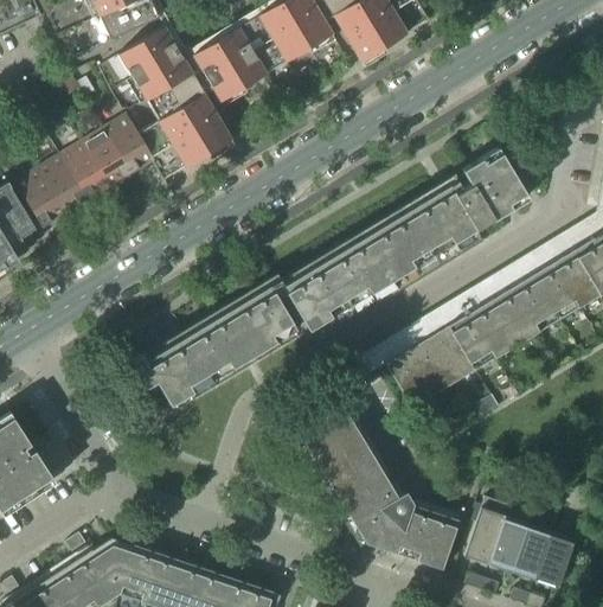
[(0,0),(0,270),(7,267),(5,262),(17,255),(8,241),(18,236),(20,240),(37,229),(13,189),(0,196),(0,0),(92,0),(107,30),(106,31),(110,40),(161,17),(152,0),(0,0)]
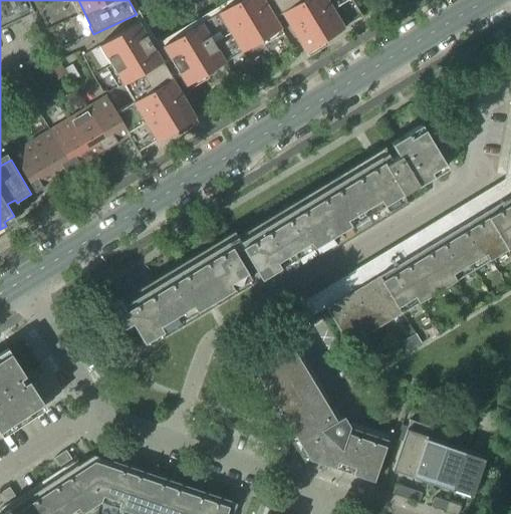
[(0,0),(0,29),(30,15),(36,12),(30,0),(0,0)]
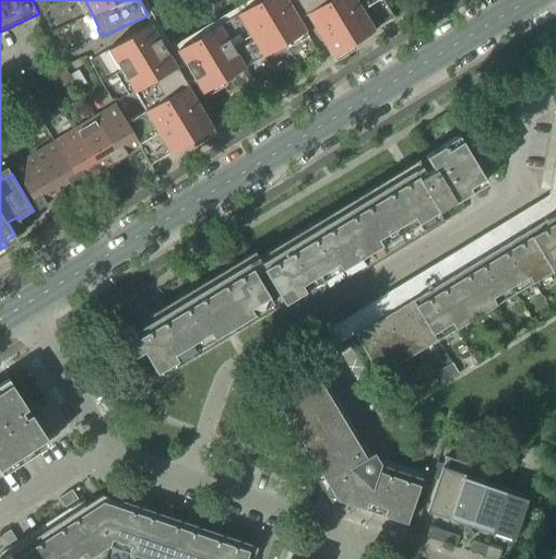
[(288,0),(262,0),(239,14),(265,57),(308,31),(288,0)]
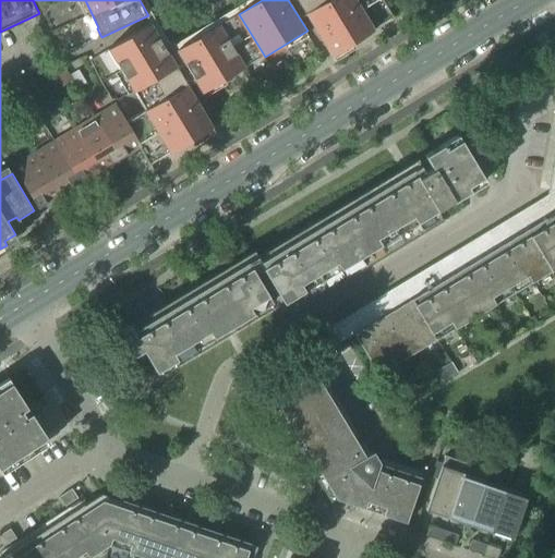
[(298,0),(309,16),(309,15),(334,57),(396,19),(385,0),(298,0)]
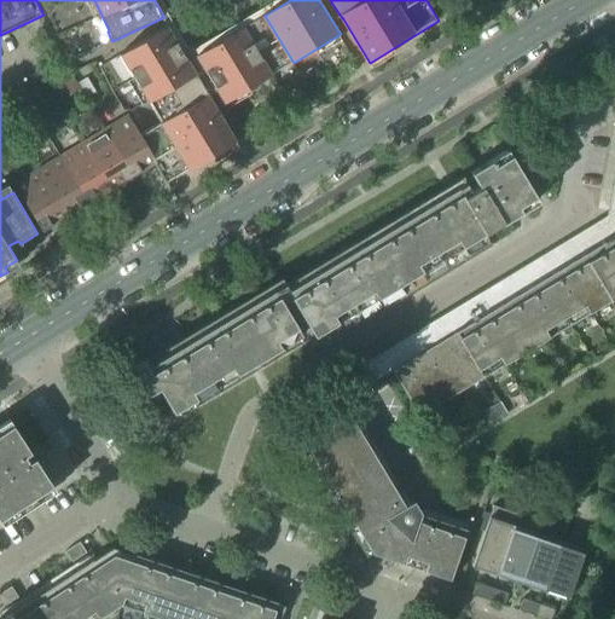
[(131,116),(40,171),(16,185),(45,232),(156,165),(168,184),(238,143),(210,97),(212,97),(209,94),(187,108),(175,88),(187,81),(190,86),(201,79),(169,27),(122,56),(163,123),(143,136),(131,116)]
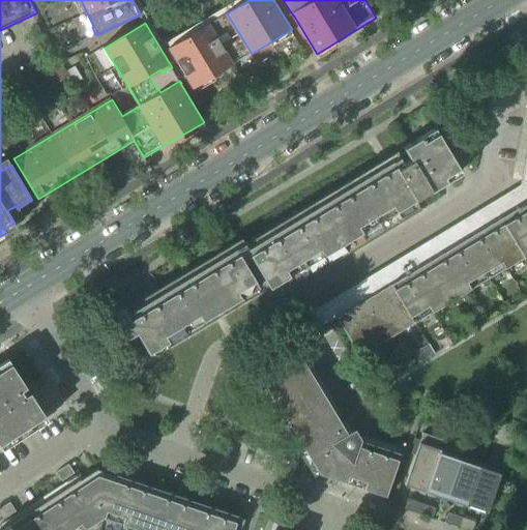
[(170,48),(194,88),(234,64),(210,24),(170,48)]
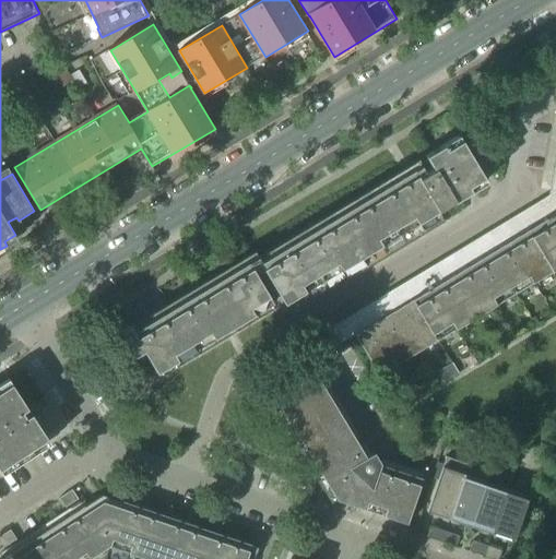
[(73,75),(81,88),(89,83),(81,71),(73,75)]
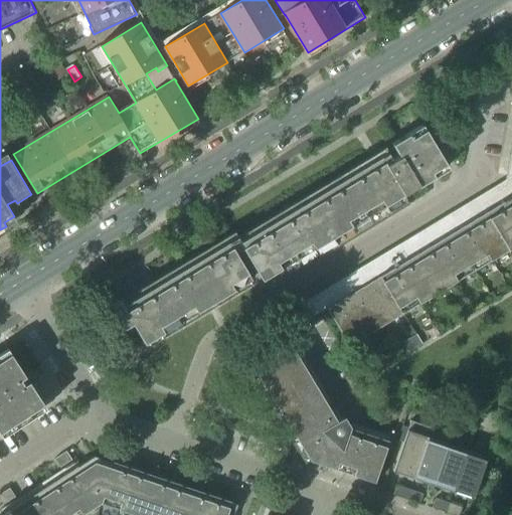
[(194,94),(201,107),(209,102),(201,89),(194,94)]
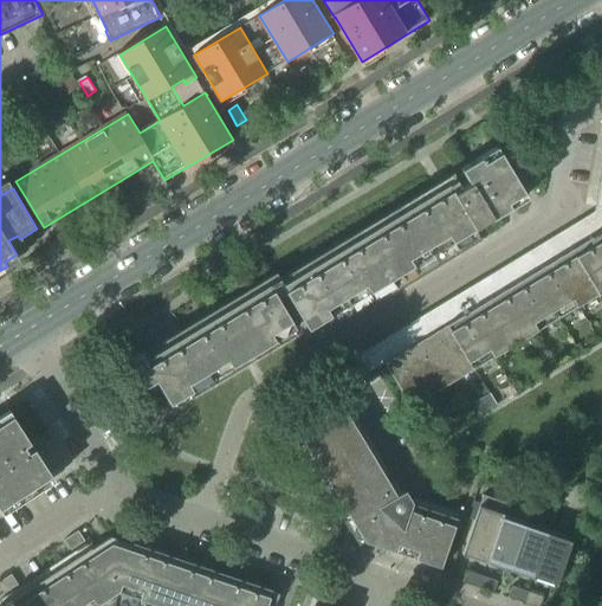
[(601,137),(586,218),(332,372),(342,388),(338,389),(336,392),(337,394),(401,500),(407,495),(343,389),(387,363),(601,232),(601,212),(597,212),(600,202),(601,194),(601,137)]
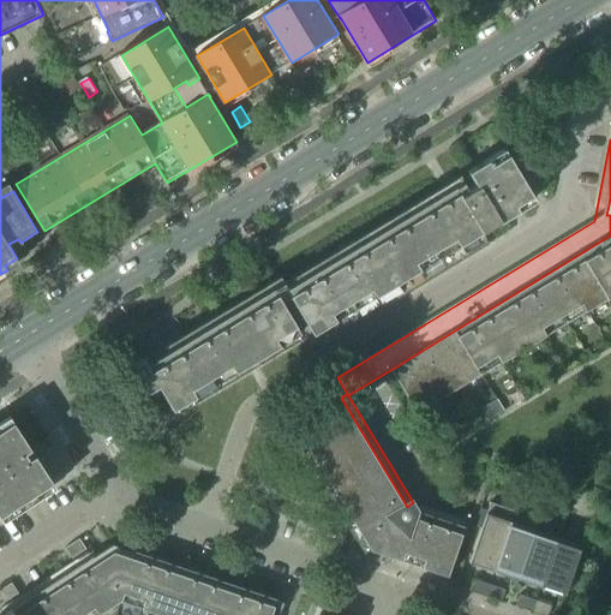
[(537,201),(509,155),(492,165),(489,160),(469,172),(478,186),(462,196),(457,187),(288,290),(315,334),(483,233),(483,234),(485,232),(484,231),(499,221),(501,222),(537,201)]
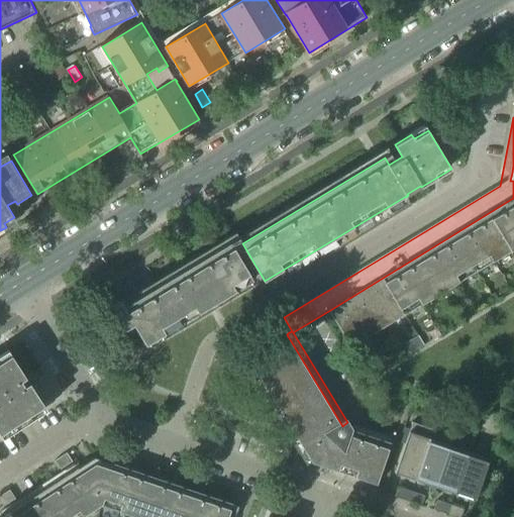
[(513,198),(330,310),(352,347),(513,249),(513,198)]
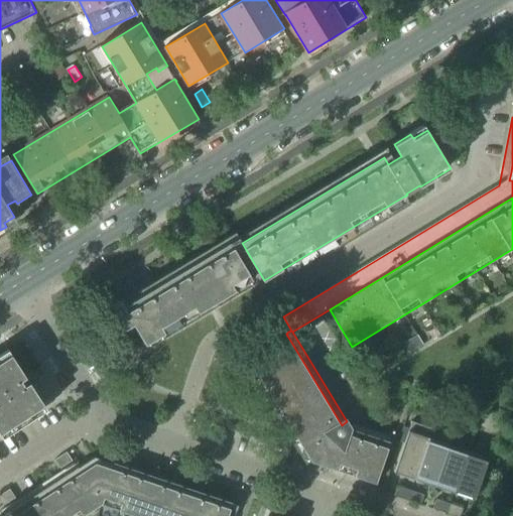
[(146,345),(183,323),(252,281),(254,280),(231,242),(126,306),(123,301),(112,307),(126,330),(134,325),(146,345)]
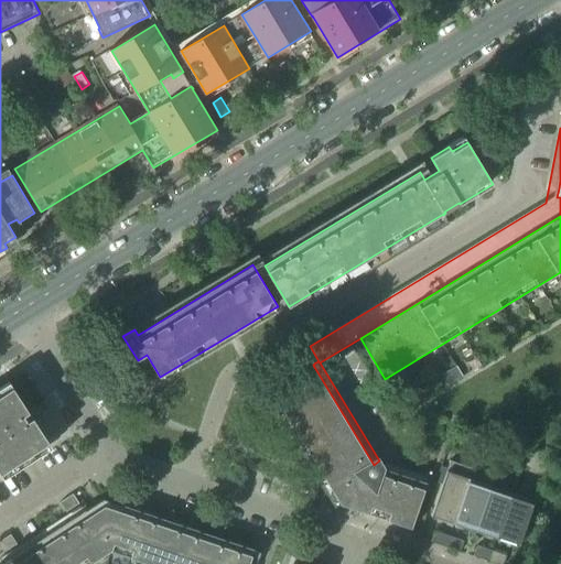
[(449,368),(455,378),(462,373),(455,364),(449,368)]
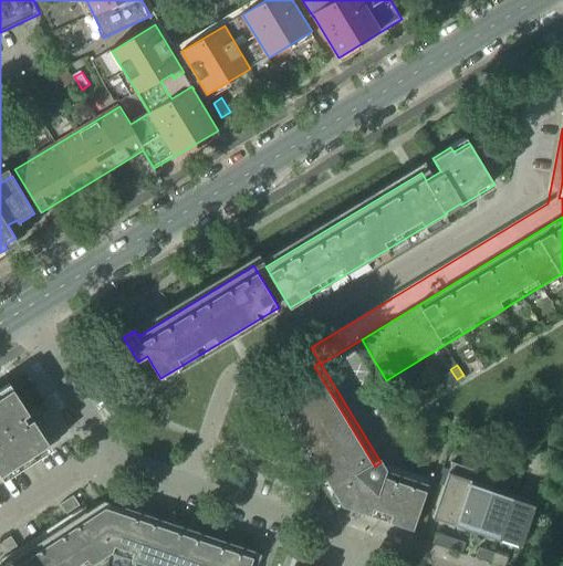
[(343,506),(362,513),(372,484),(364,472),(375,467),(315,368),(274,392),(343,506)]
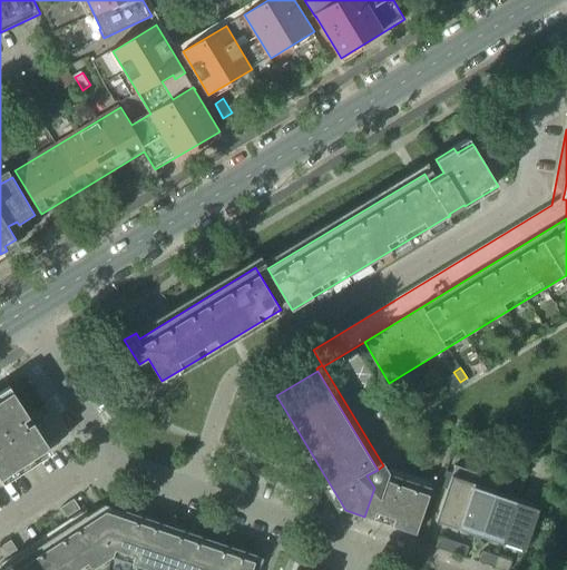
[(0,477),(1,480),(50,448),(35,423),(25,429),(21,423),(30,418),(15,392),(0,401),(0,477)]
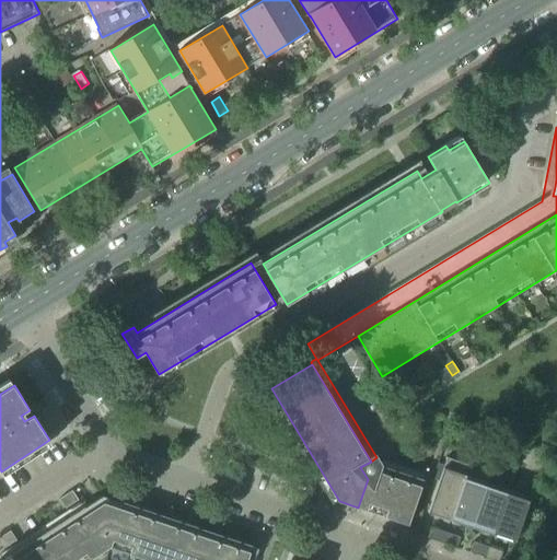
[(430,513),(453,521),(468,476),(472,466),(450,458),(448,466),(441,464),(436,478),(441,480),(430,513)]
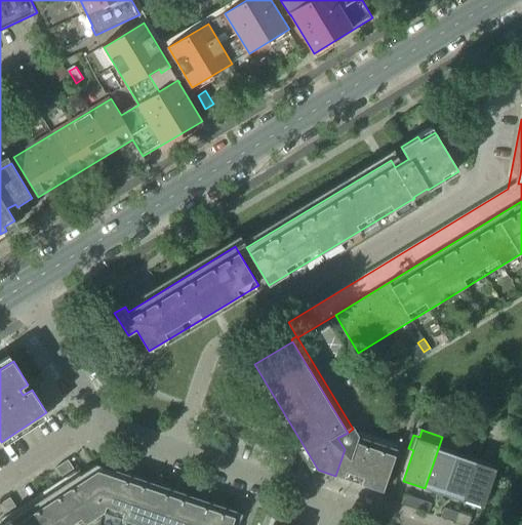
[(345,449),(335,476),(385,492),(399,450),(357,436),(351,452),(346,450),(345,449)]
